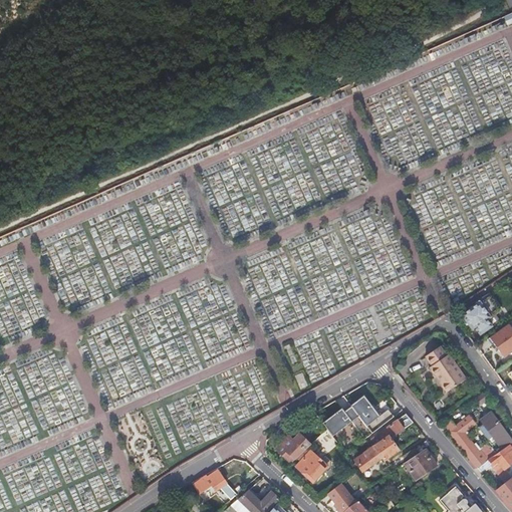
[(491,290),(489,292),(491,294),(492,293),(493,293),(492,294),(500,306),(501,305),(502,306),(500,307),(502,310),(504,308),(491,290)]
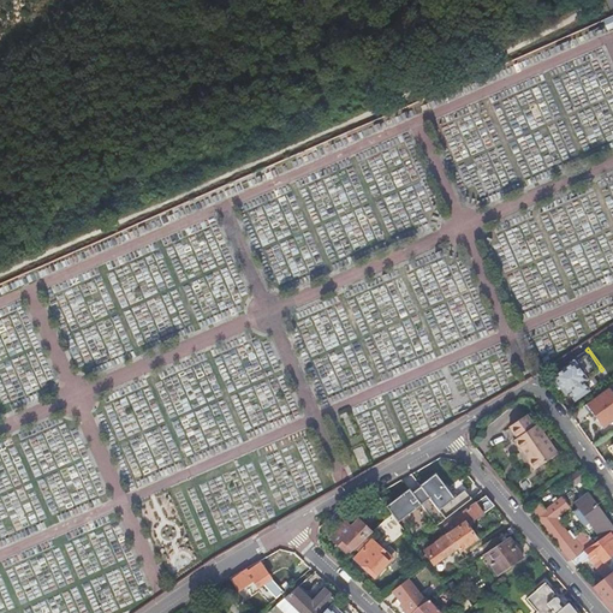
[(585,350),(570,359),(572,362),(555,374),(569,392),(571,390),(577,398),(600,381),(595,373),(599,370),(601,372),(599,368),(601,367),(600,365),(599,367),(589,352),(590,351),(589,351),(588,352),(585,350)]
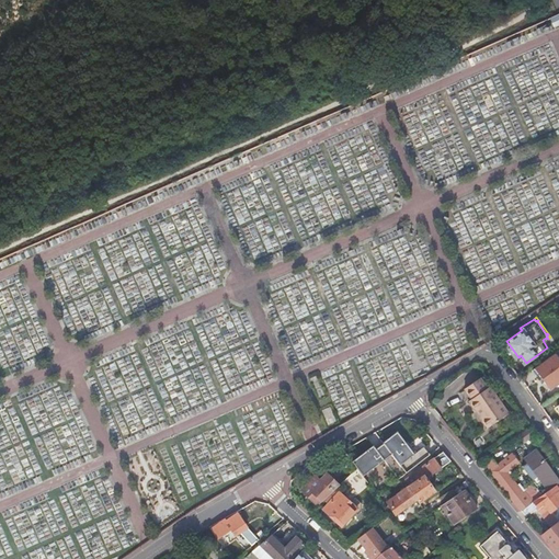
[(543,340),(547,348),(552,344),(548,339),(546,338),(543,340)]
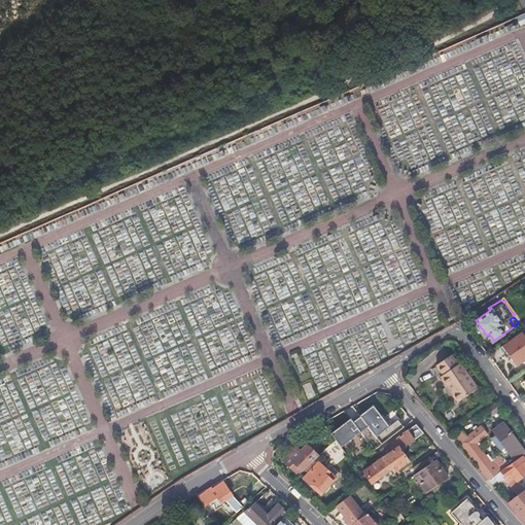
[(512,338),(501,345),(505,350),(500,354),(512,371),(524,361),(524,356),(512,338)]
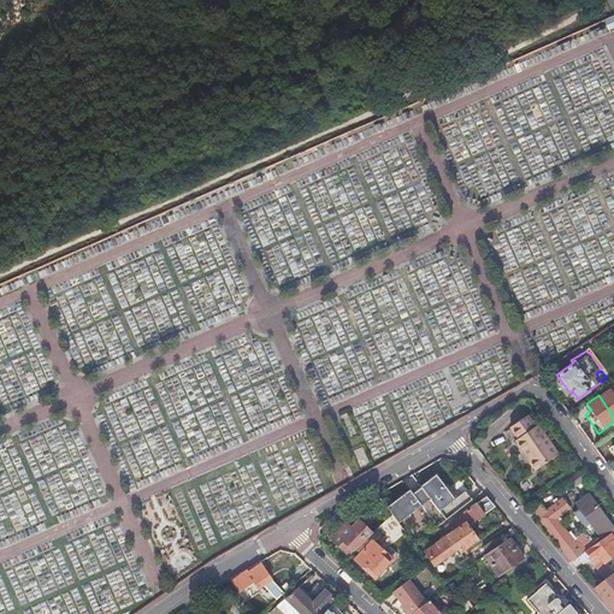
[(529,414),(511,426),(519,438),(517,440),(537,470),(560,454),(538,424),(536,425),(529,414)]
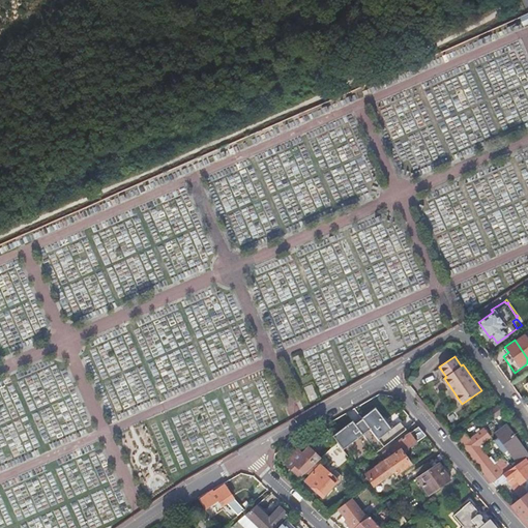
[(494,415),(487,420),(492,428),(500,422),(494,415)]
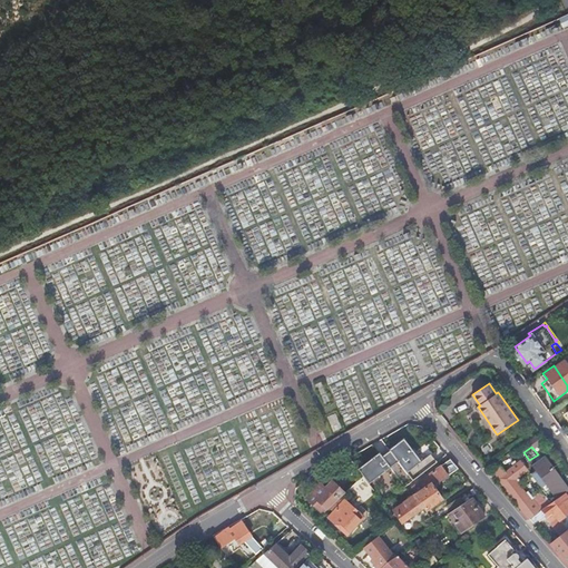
[(404,449),(374,472),(387,488),(417,464),(404,449)]
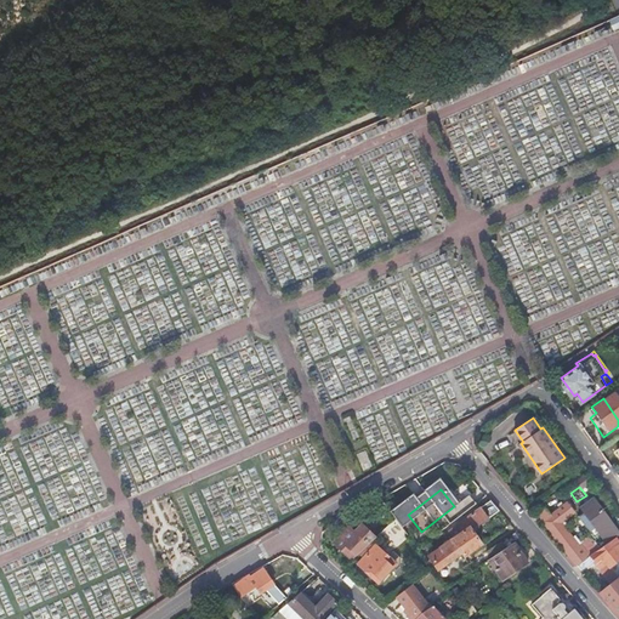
[(386,493),(378,498),(388,511),(396,505),(386,493)]
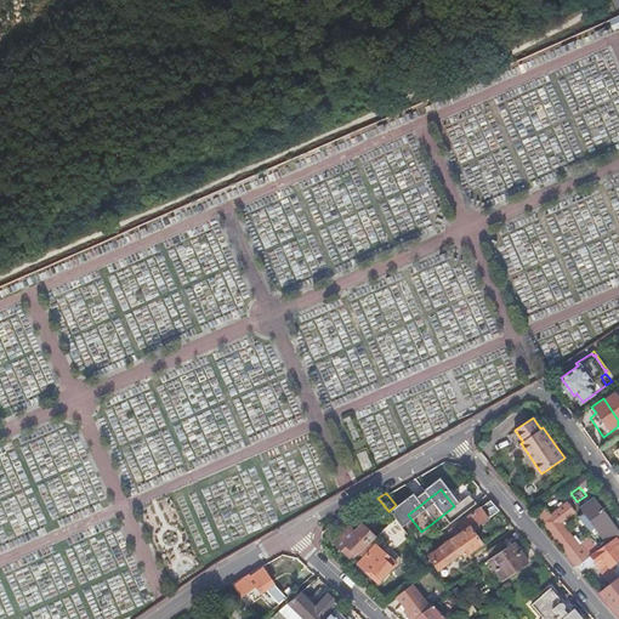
[(579,563),(603,546),(595,535),(602,531),(611,541),(618,535),(618,531),(594,497),(581,506),(585,511),(580,515),(592,532),(580,541),(564,523),(578,512),(571,503),(554,516),(550,511),(541,518),(569,551),(579,563)]
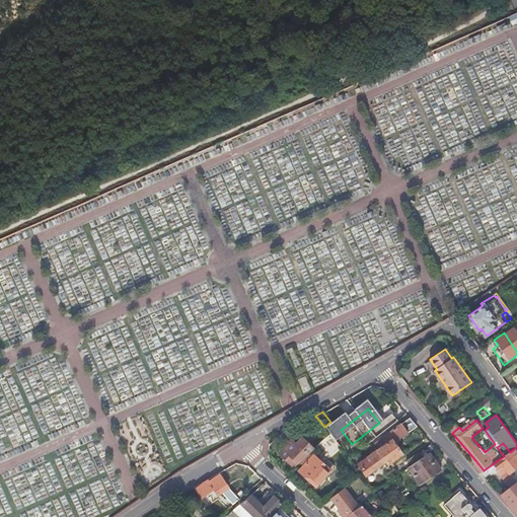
[(351,461),(357,468),(360,466),(366,473),(385,459),(388,463),(401,453),(393,442),(416,426),(409,418),(381,437),(381,438),(376,443),(379,448),(367,457),(363,452),(351,461)]
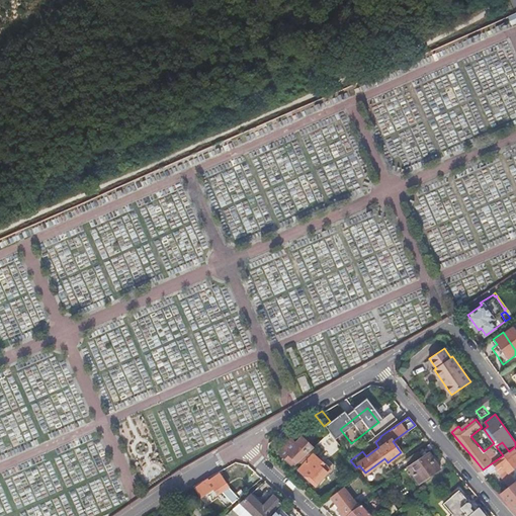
[(338,431),(332,436),(347,456),(353,451),(338,431)]
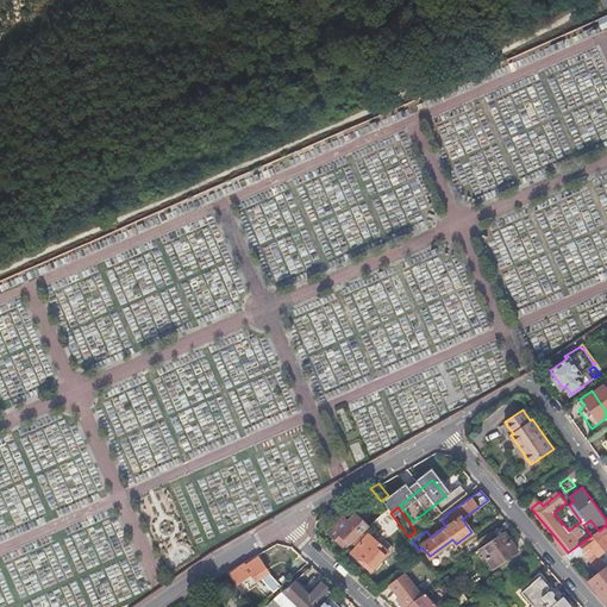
[(356,513),(349,520),(358,529),(346,542),(349,544),(354,540),(365,529),(369,525),(356,513)]
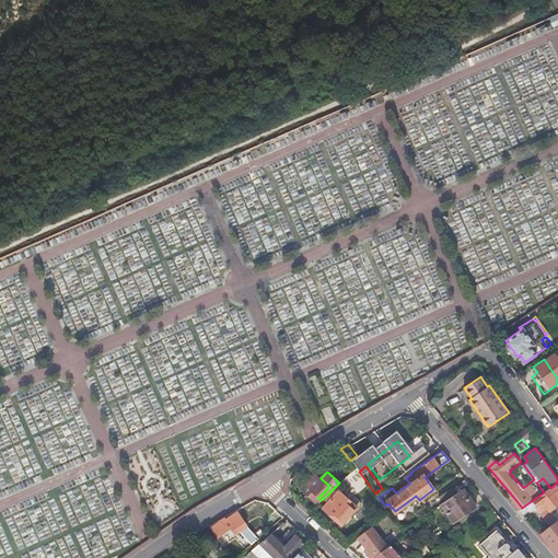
[(316,474),(303,487),(317,500),(318,498),(329,486),(321,478),(316,474)]
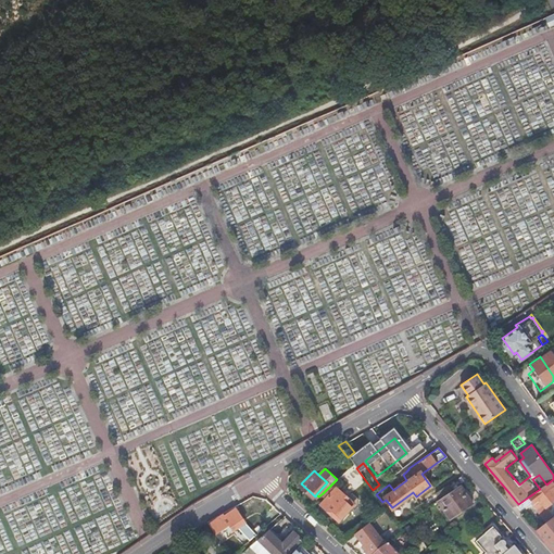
[(546,485),(540,489),(518,504),(524,511),(534,503),(550,520),(553,517),(553,512),(548,505),(553,500),(553,479),(546,485)]
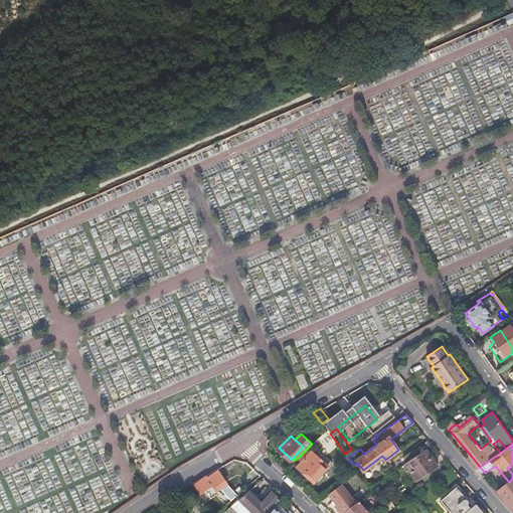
[(303,460),(298,465),(315,480),(327,468),(329,465),(323,459),(313,450),(309,447),(299,457),(303,460)]
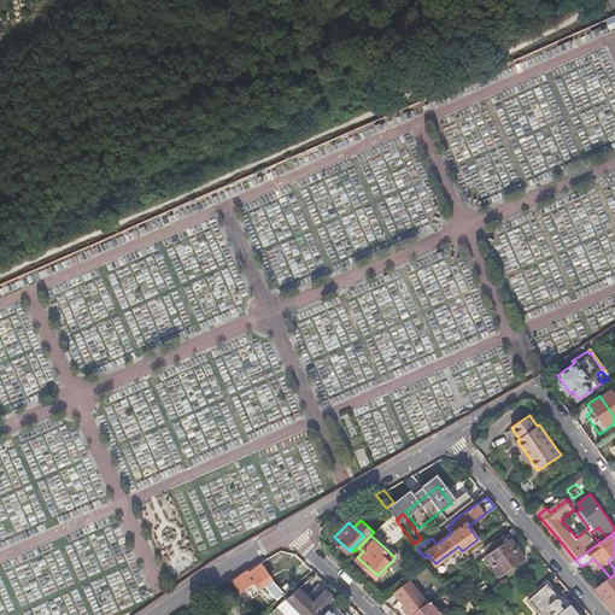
[(490,551),(486,554),(501,575),(527,558),(511,537),(503,543),(490,551)]
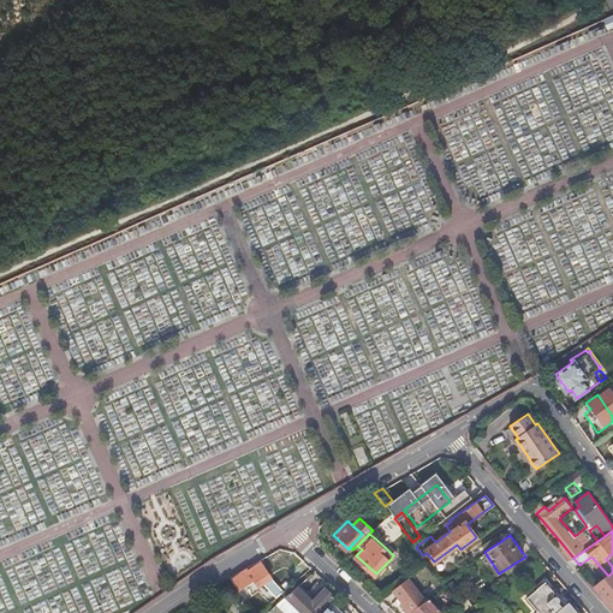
[(484,543),(488,549),(501,541),(497,535),(484,543)]
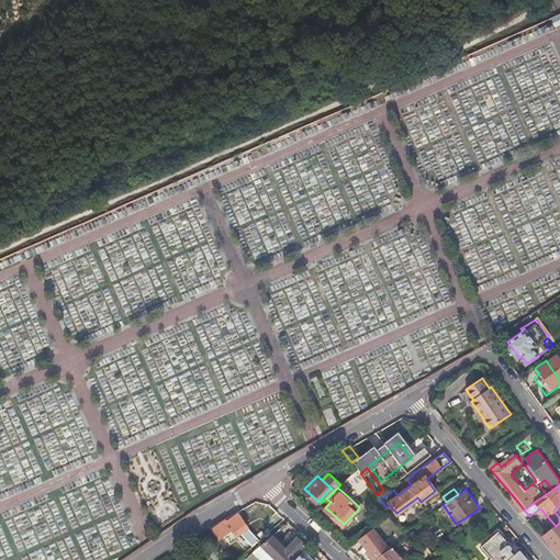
[(344,524),(325,507),(323,511),(340,527),(344,524)]
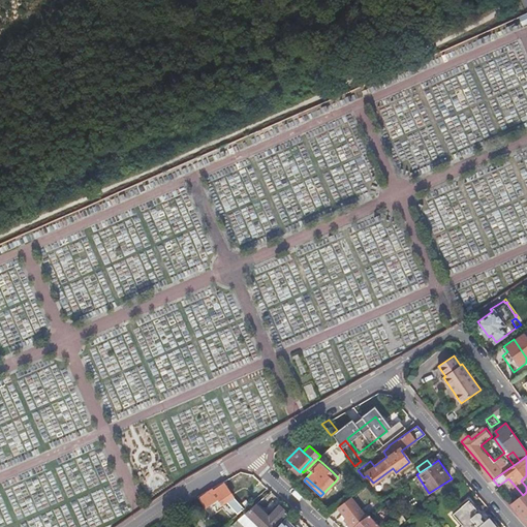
[(216,486),(199,497),(206,506),(221,495),(222,496),(234,488),(227,479),(217,487),(216,486)]
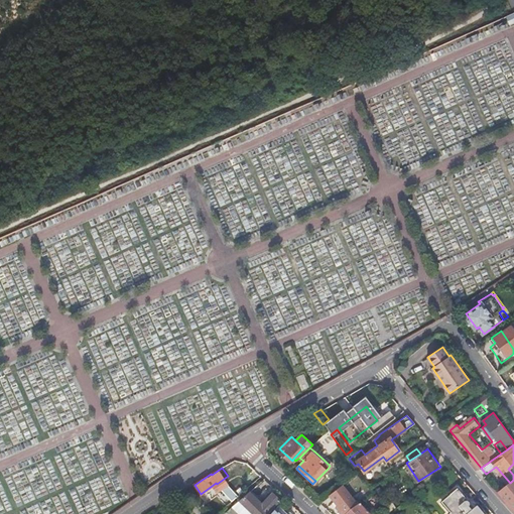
[(513,480),(510,483),(499,491),(509,503),(513,507),(513,480)]
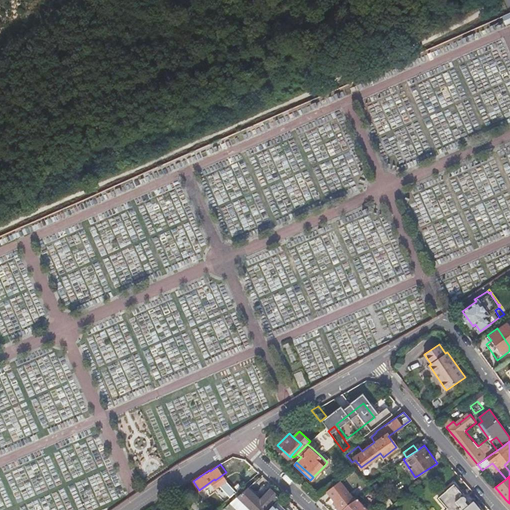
[(235,492),(245,483),(240,478),(230,486),(235,492)]
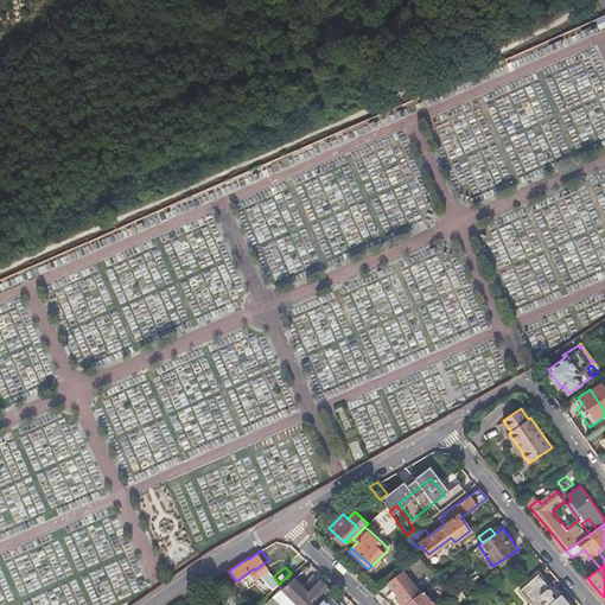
[(420,591),(401,570),(389,580),(395,585),(400,591),(397,594),(407,604),(420,591)]
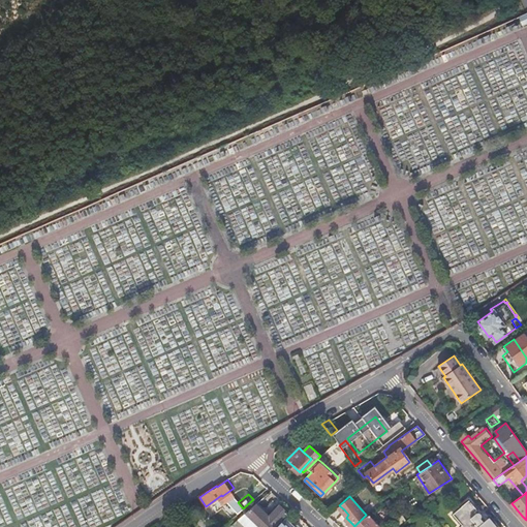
[(497,526),(489,518),(485,521),(482,518),(483,517),(483,515),(482,514),(481,514),(479,514),(478,514),(475,512),(477,509),(469,500),(455,513),(464,523),(462,525),(463,526),(497,526)]
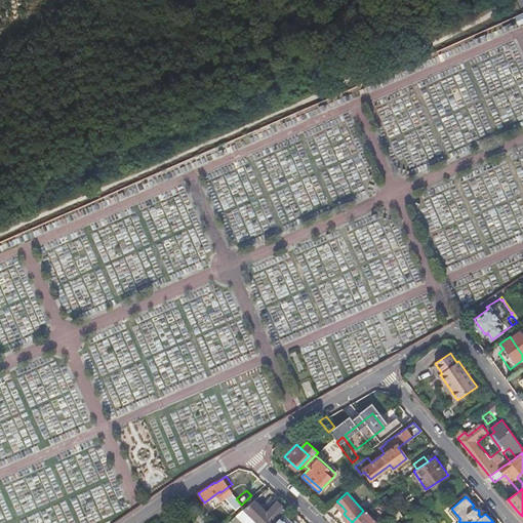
[(254,499),(237,515),(246,522),(275,522),(284,513),(287,511),(277,500),(266,513),(259,508),(262,506),(254,499)]
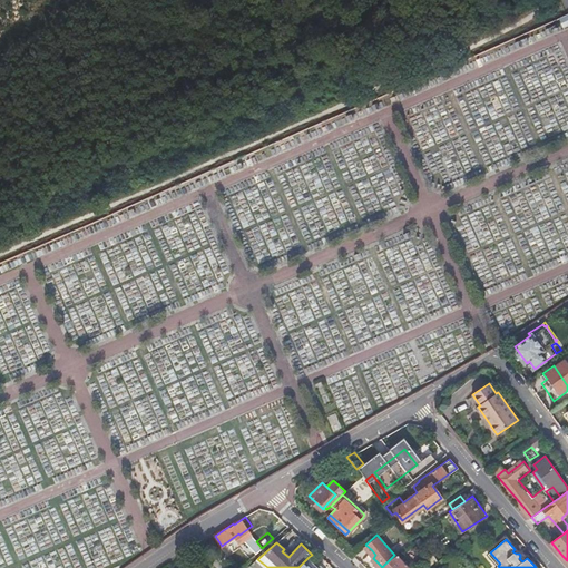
[(424,567),(431,564),(414,542),(408,546),(422,564),(420,565),(422,567),(424,567)]
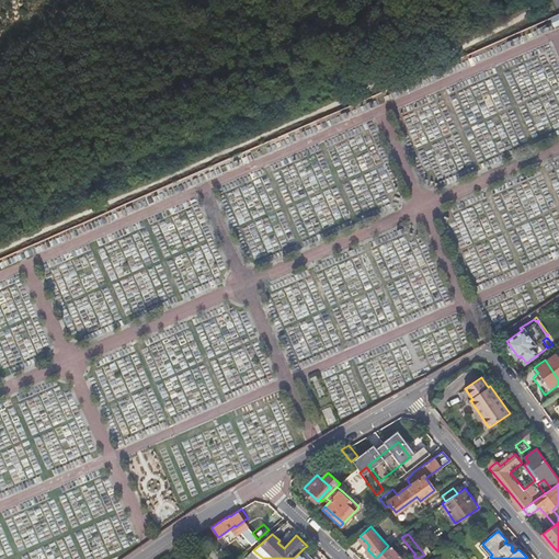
[(400,558),(402,557),(390,545),(388,546),(376,558),(377,558),(400,558)]
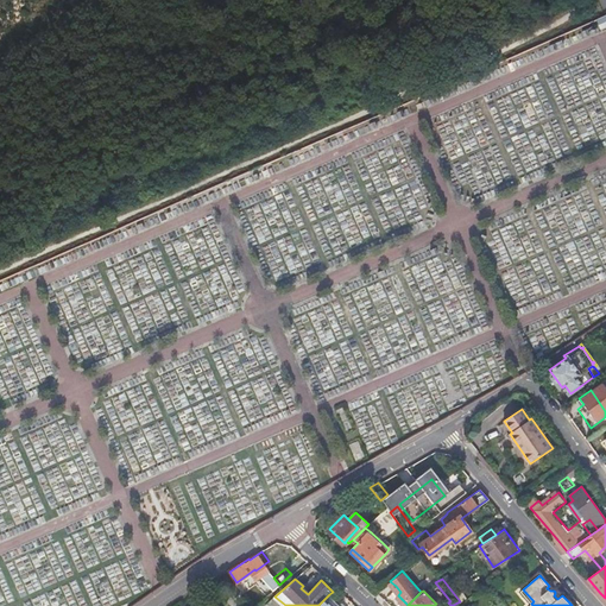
[(341,605),(329,594),(319,605),(341,605)]
